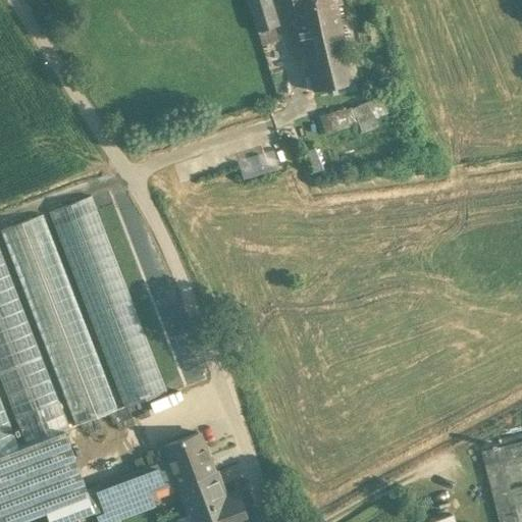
[(270,0),(249,7),(261,44),(282,38),(270,0)]
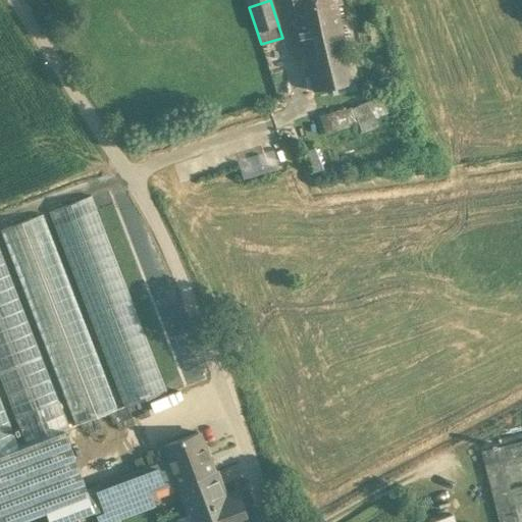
[(292,0),(297,22),(321,16),(319,4),(334,1),(334,0),(292,0)]
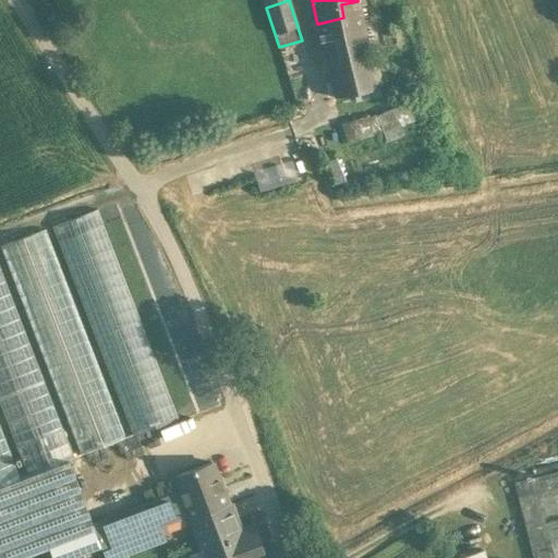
[(361,0),(366,27),(381,24),(376,0),(361,0)]
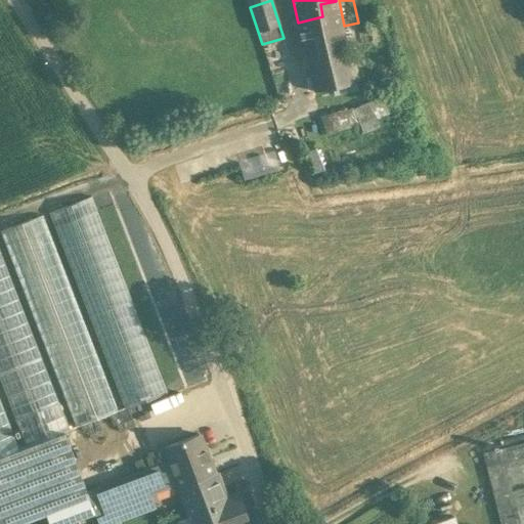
[(322,16),(298,23),(307,61),(347,52),(336,1),(320,4),(322,16)]
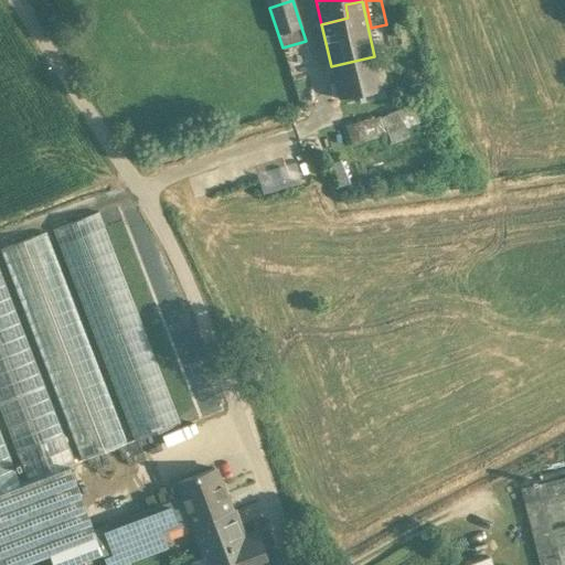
[(374,56),(331,66),(339,99),(382,91),(374,56)]
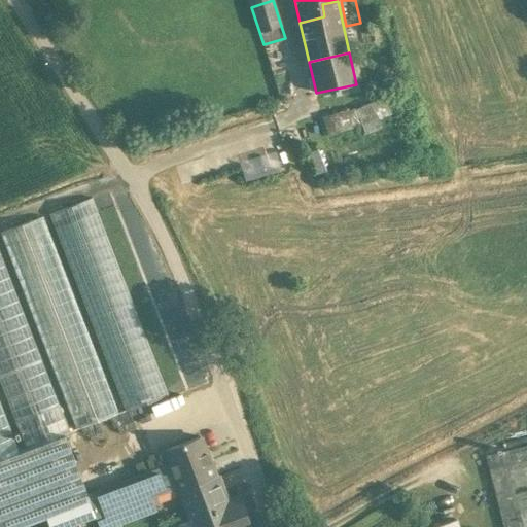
[(376,102),(327,119),(332,136),(383,119),(391,115),(387,102),(383,104),(382,102),(380,103),(376,102)]
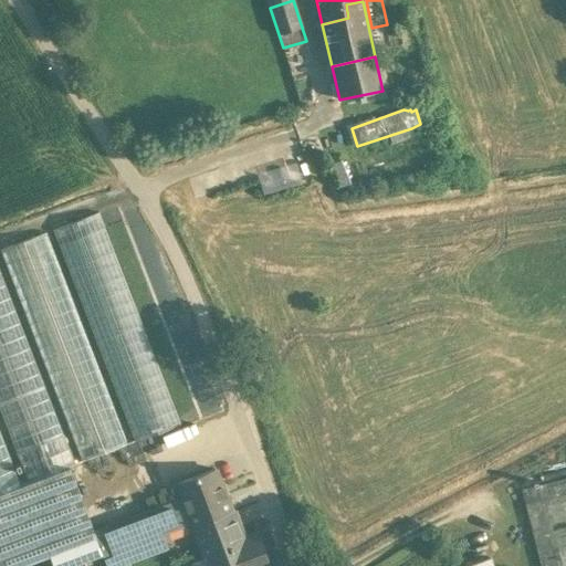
[(297,163),(258,169),(262,192),(301,186),(297,163)]
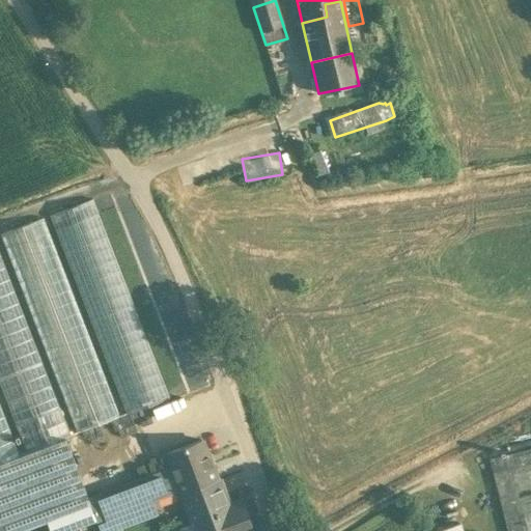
[(327,157),(314,160),(316,171),(330,168),(327,157)]
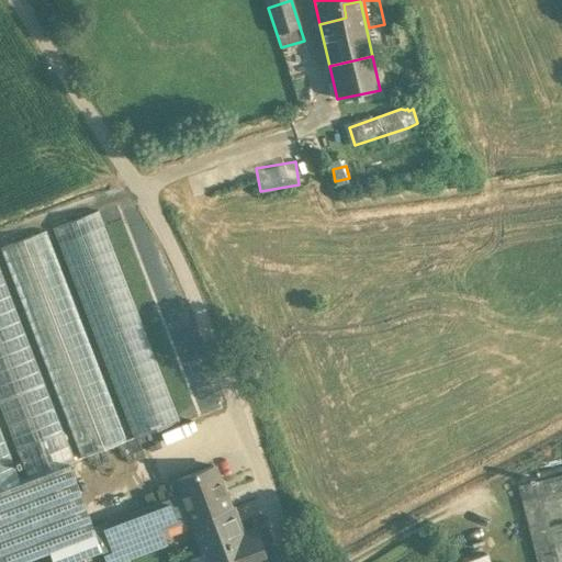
[(99,211),(0,247),(0,490),(71,463),(180,423),(99,211)]
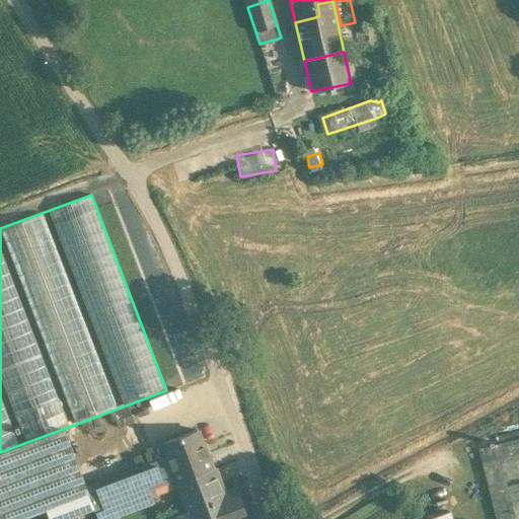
[(90,493),(66,428),(0,452),(0,518),(18,518),(45,509),(90,493)]
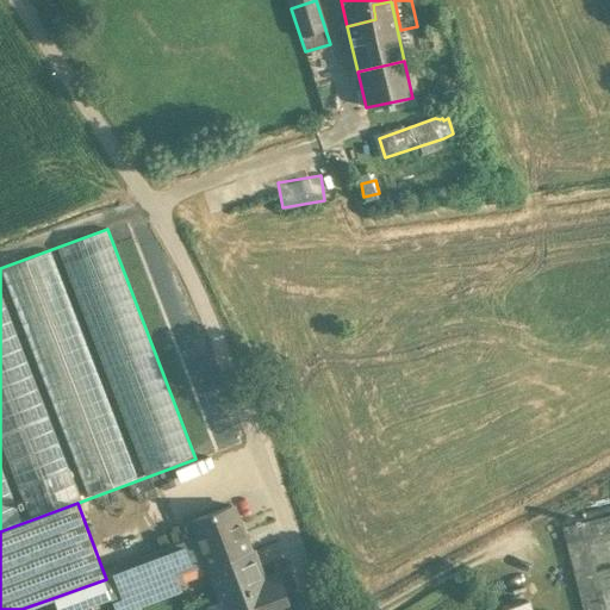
[(231,506),(191,521),(197,536),(207,565),(210,570),(251,554),(251,552),(244,534),(242,535),(231,506)]
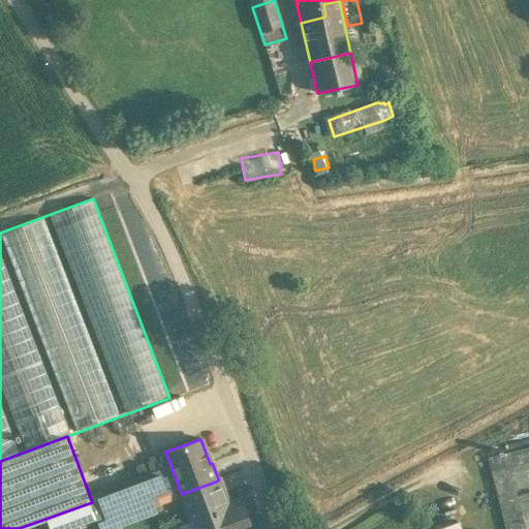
[(528,446),(505,454),(515,491),(528,487),(528,446)]
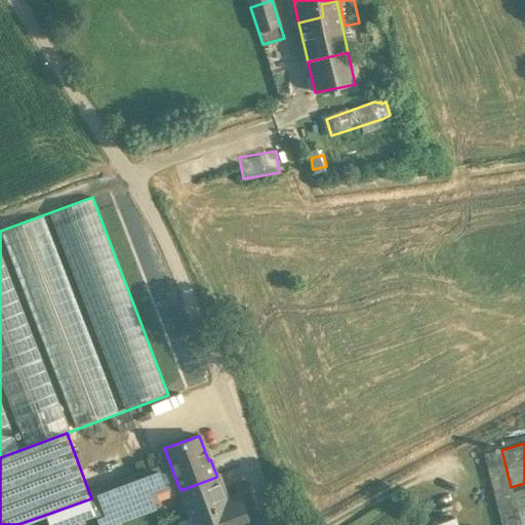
[(511,487),(501,450),(483,454),(500,524),(520,524),(512,493),(511,487)]
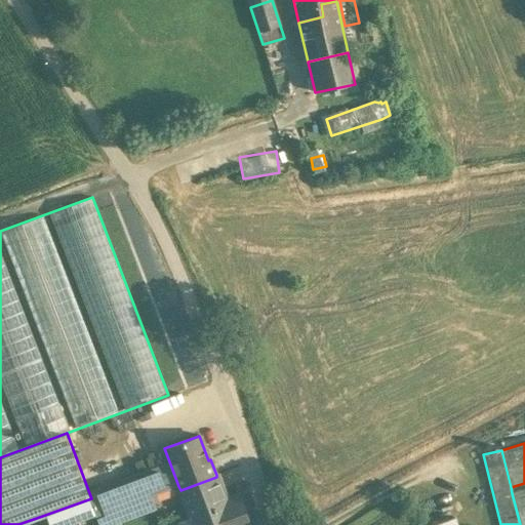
[(104,512),(95,514),(98,524),(113,524),(156,509),(151,496),(178,486),(169,461),(94,488),(104,512)]
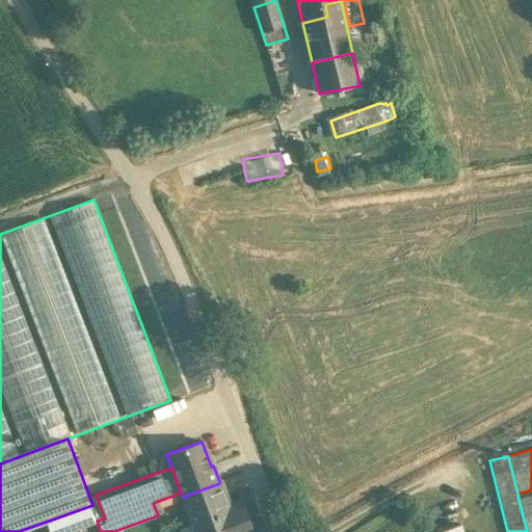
[(219,483),(183,497),(195,531),(249,531),(251,531),(246,517),(243,516),(239,505),(231,508),(220,481),(219,481),(219,483)]
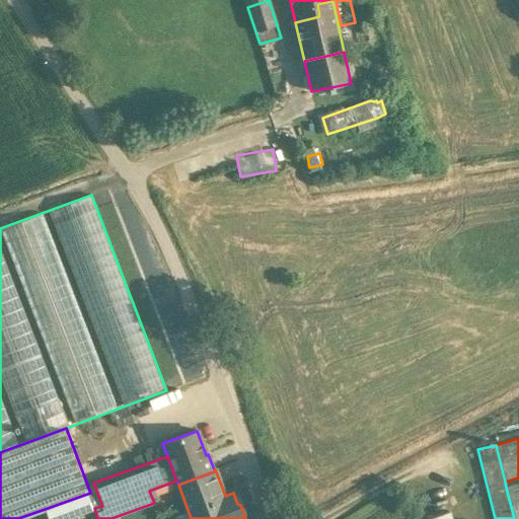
[(518,518),(518,484),(506,488),(514,518),(518,518)]
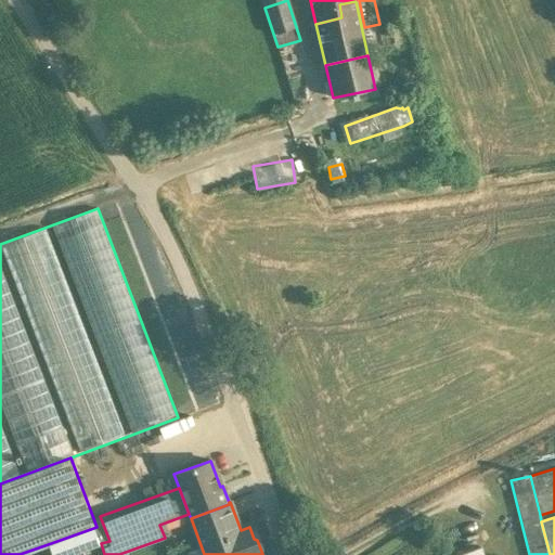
[(59,554),(102,539),(97,527),(48,544),(51,554),(59,554)]
